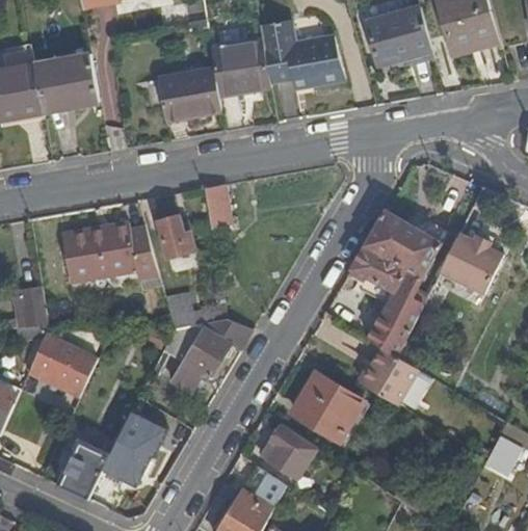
[(78,0),(80,10),(97,7),(96,0),(97,0),(78,0)]
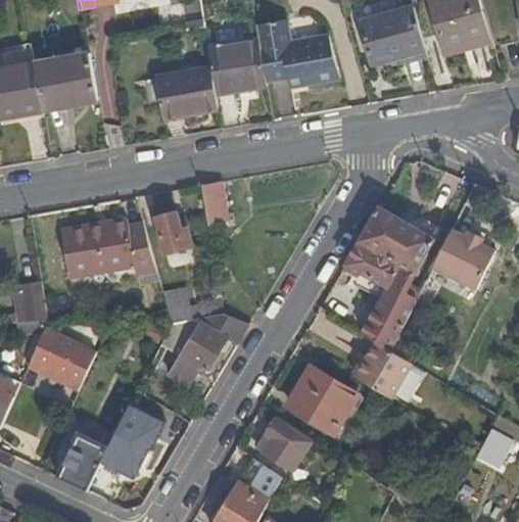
[(427,0),(441,53),(488,41),(477,0),(427,0)]
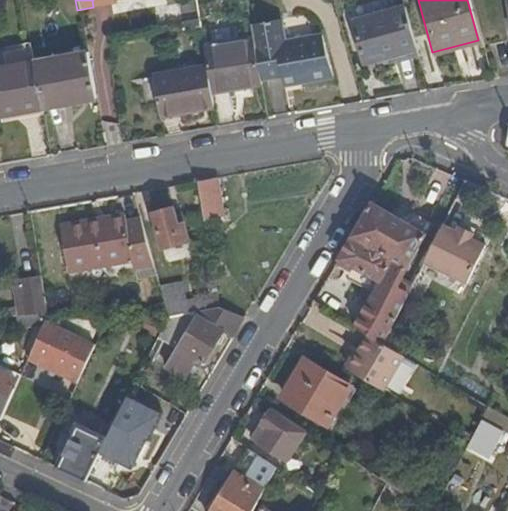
[(362,64),(414,51),(403,11),(351,24),(362,64)]
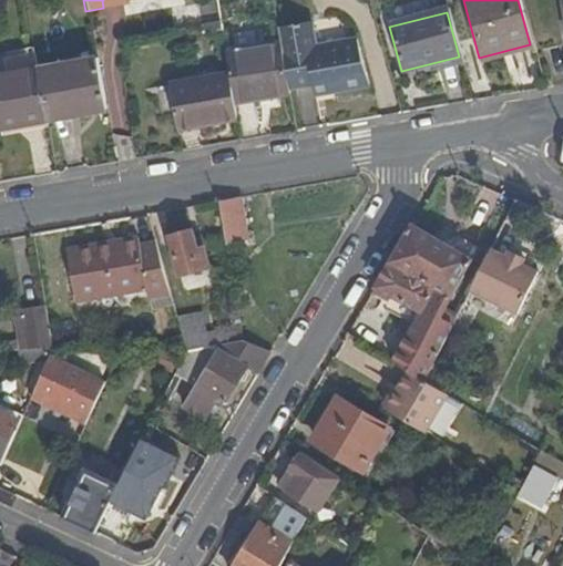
[(278,47),(286,91),(309,86),(323,84),(324,94),(365,88),(357,39),(314,47),(309,22),(275,28),(278,47)]
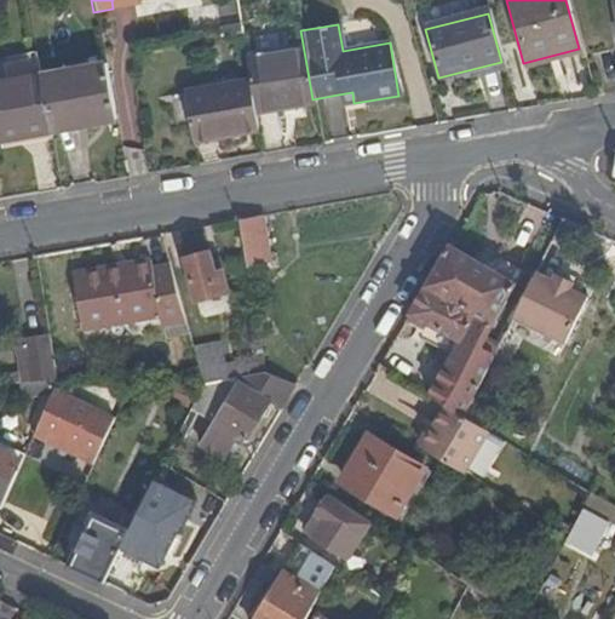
[(253,114),(314,104),(312,99),(304,51),(245,61),(248,85),(253,114)]
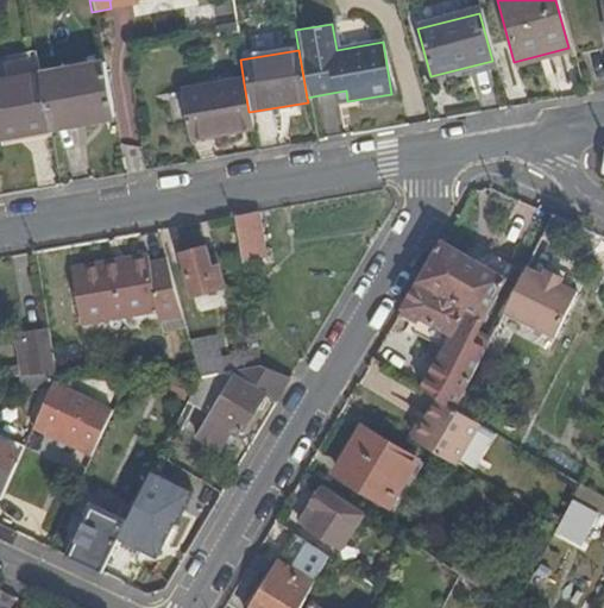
[(48,129),(111,117),(101,67),(38,77),(48,129)]
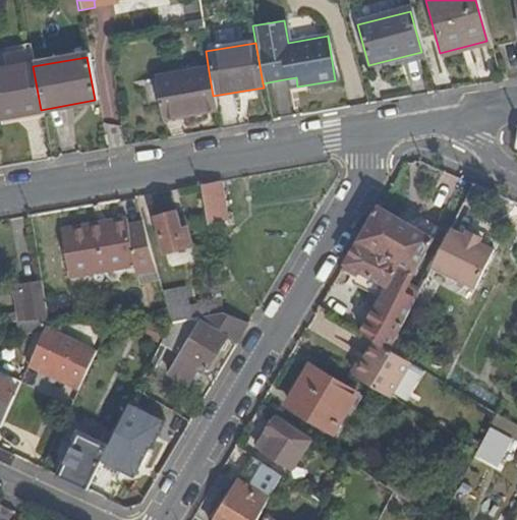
[(0,118),(41,111),(41,110),(33,66),(32,64),(0,70),(0,118)]
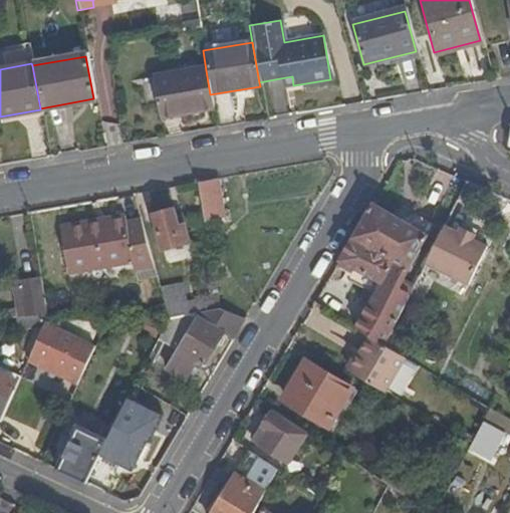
[(158,120),(212,110),(210,94),(206,70),(139,82),(143,107),(156,105),(158,120)]
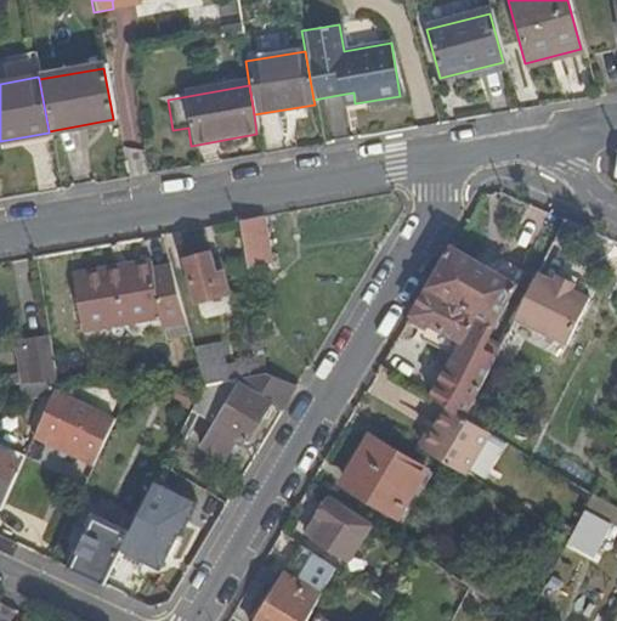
[(354,92),(339,95),(341,107),(355,103),(354,92)]
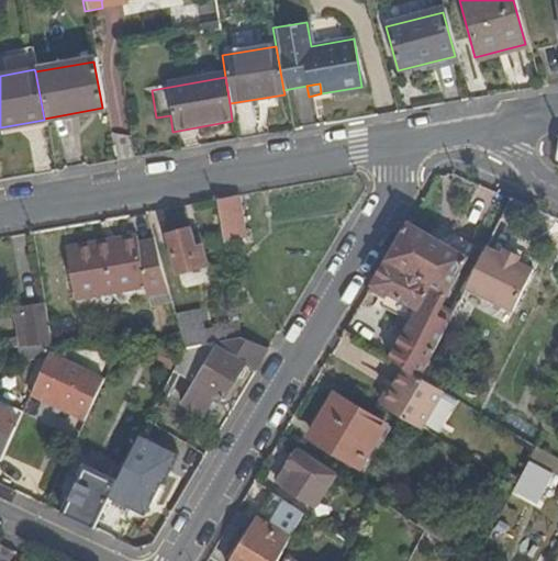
[(240,197),(216,201),(223,243),(246,238),(240,197)]
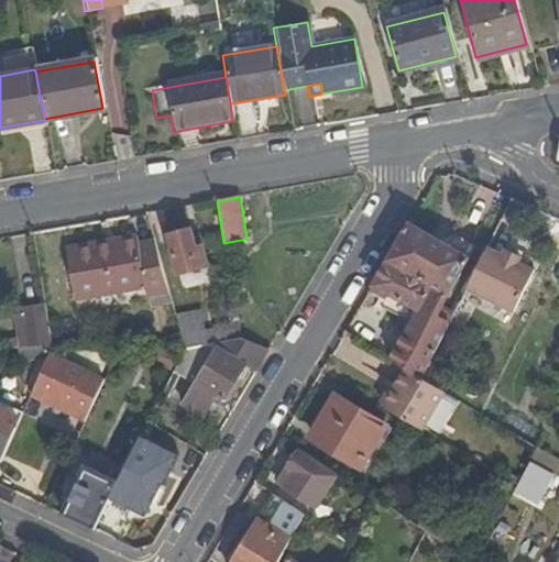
[(440,248),(406,227),(369,287),(414,311),(385,361),(402,371),(418,382),(455,306),(442,297),(472,250),(448,235),(440,248)]
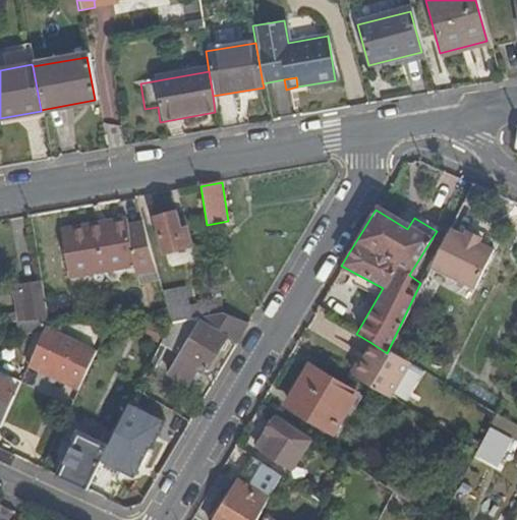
[(192,247),(185,224),(179,226),(176,214),(155,219),(164,255),(192,247)]
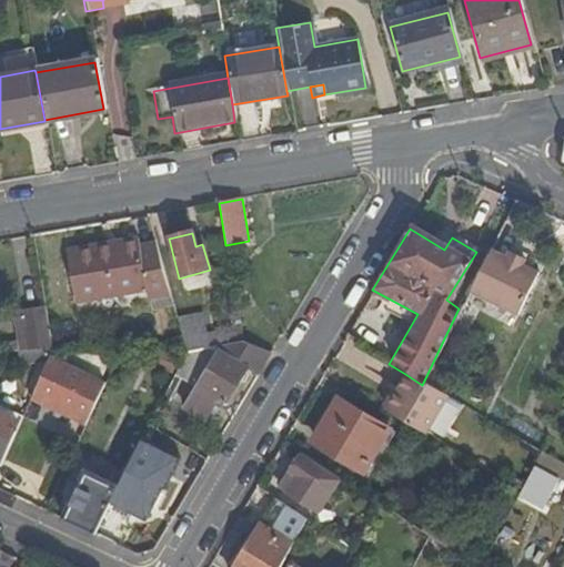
[(169,294),(154,244),(139,246),(138,239),(121,241),(122,245),(67,255),(74,302),(145,290),(147,299),(169,294)]
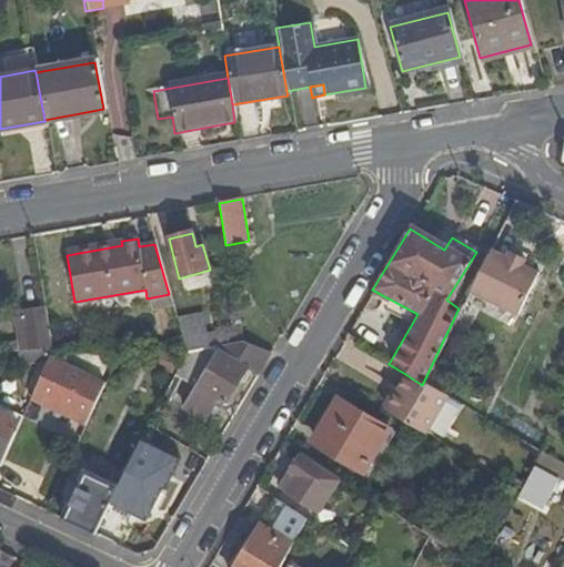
[(122,245),(121,241),(66,251),(67,255),(122,245)]
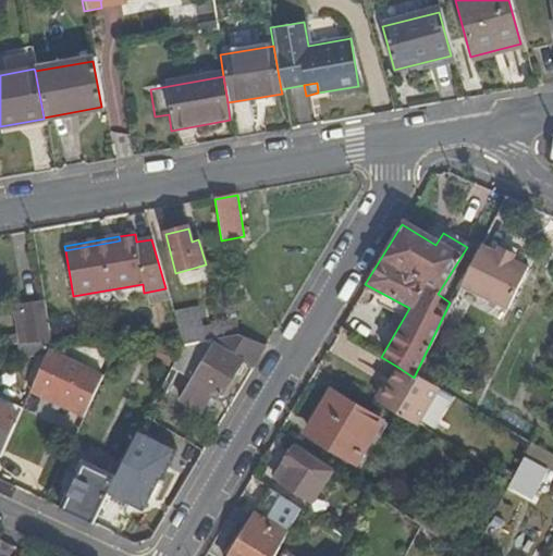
[(491,256),(477,248),(456,291),(503,313),(524,272),(507,263),(511,259),(494,250),(491,256)]
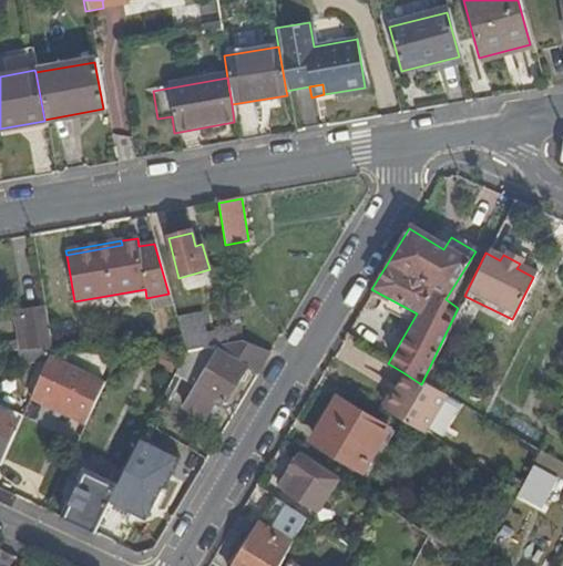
[(53,277),(39,279),(43,310),(50,349),(51,349),(64,349),(53,277)]
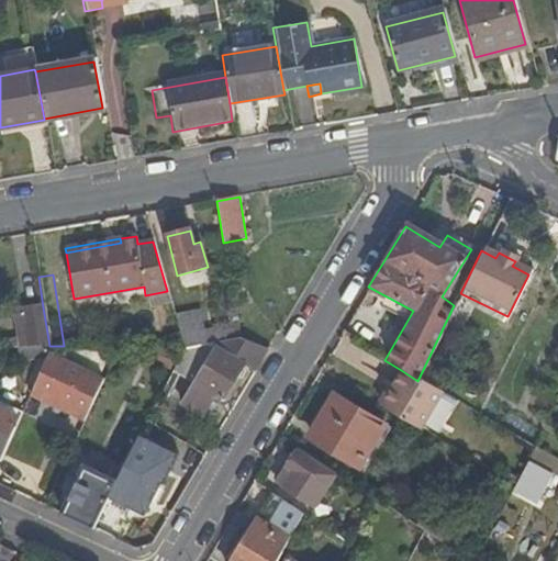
[(460,293),(454,305),(501,328),(508,316),(460,293)]
